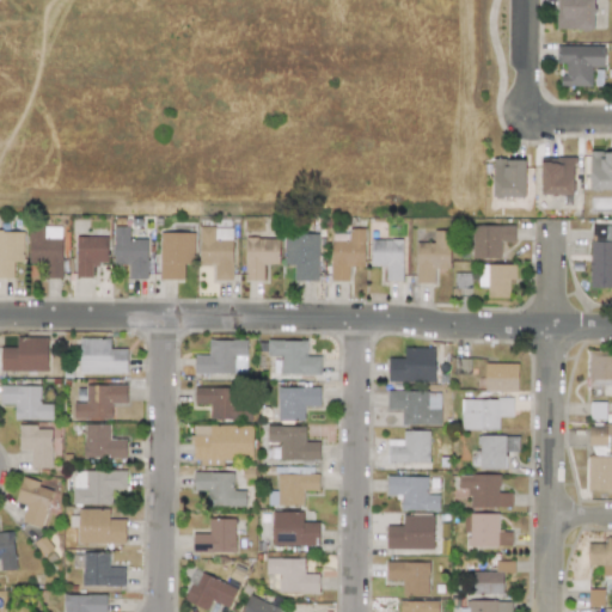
[(593,0),(556,0),(556,29),(593,30),(593,0)]
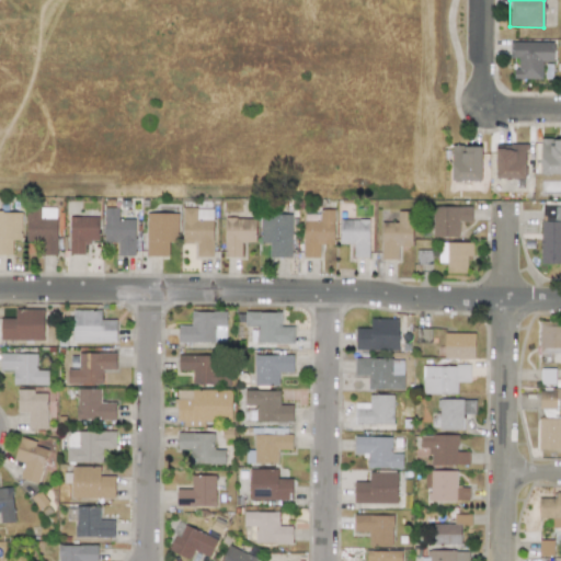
[(510,58),(518,58),(518,69),(513,69),(513,79),(541,79),(542,61),(553,61),(553,42),(510,42),(510,58)]
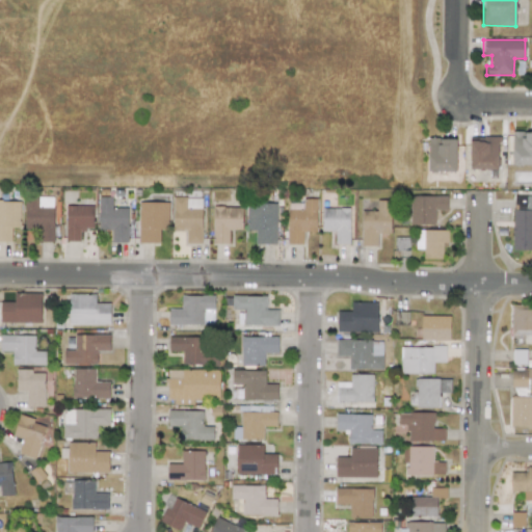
[(531,165),(531,132),(512,132),(511,165),(531,165)]
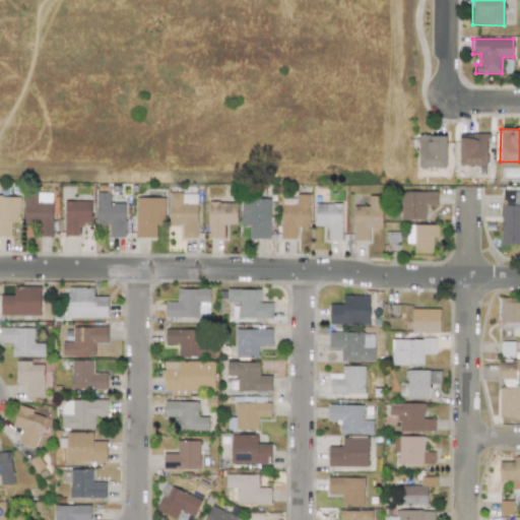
[(486,166),(486,134),(459,134),(459,166),(486,166)]
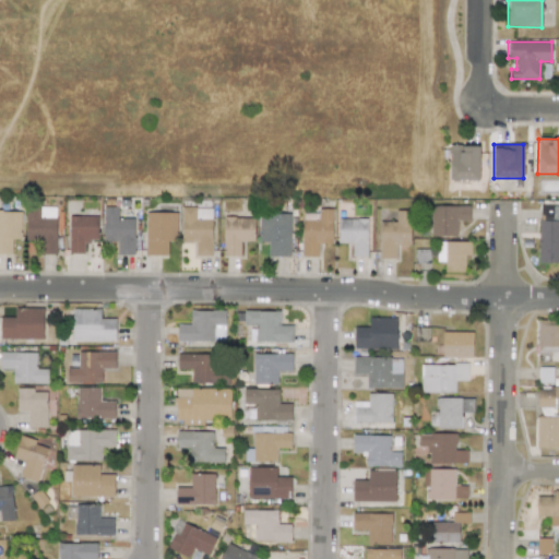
[(450,180),(479,179),(479,145),(450,145),(450,180)]
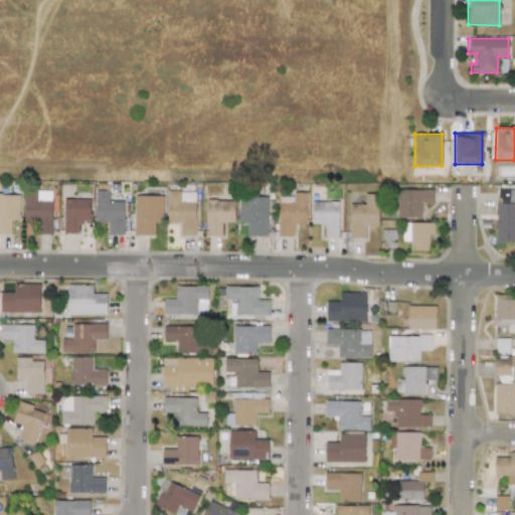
[(420,217),(420,203),(433,203),(433,190),(396,189),(396,217),(420,217)]
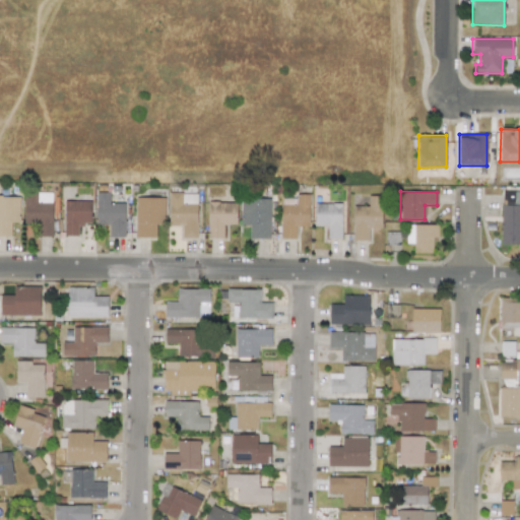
[(519,191),(501,192),(502,245),(519,244),(519,191)]
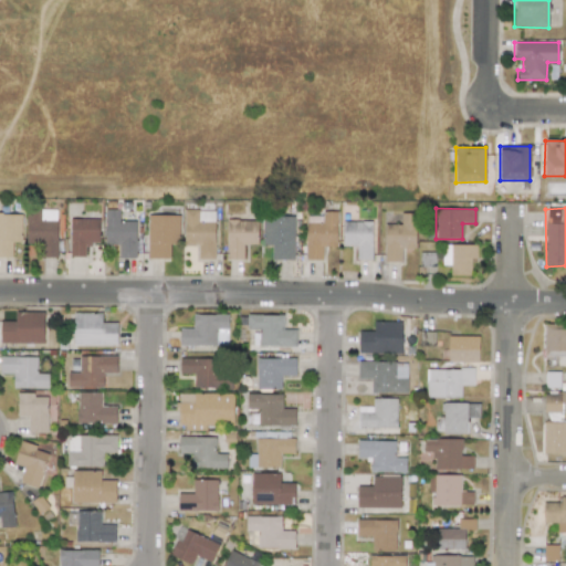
[(25,241),(42,241),(41,257),(56,258),(58,209),(25,209),(25,241)]
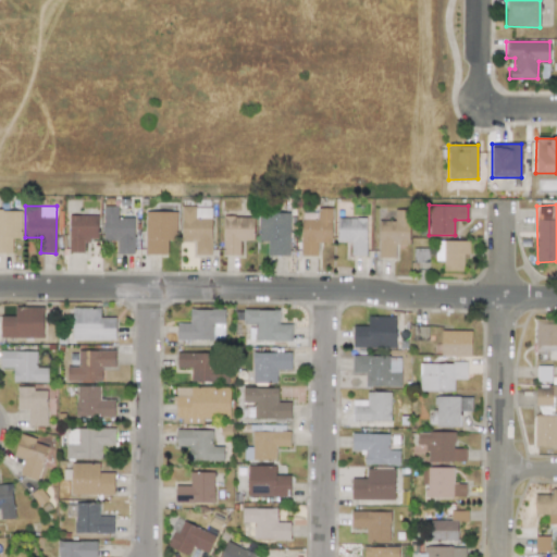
[(133,218),(116,218),(116,206),(102,206),(103,240),(116,240),(116,255),(134,254),(133,218)]
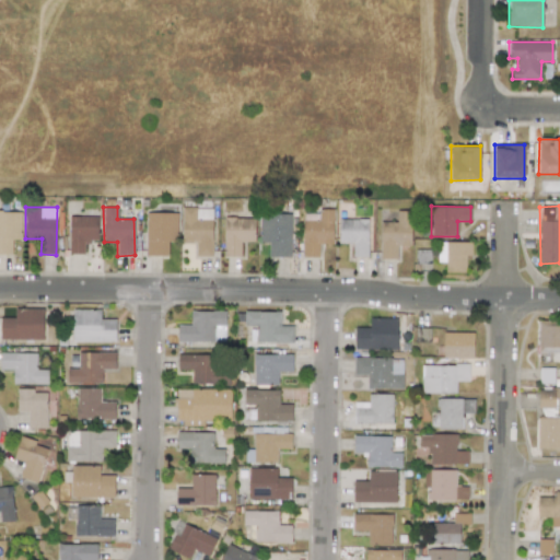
[(212,256),(212,208),(182,208),(182,243),(196,243),(196,256),(212,256)]
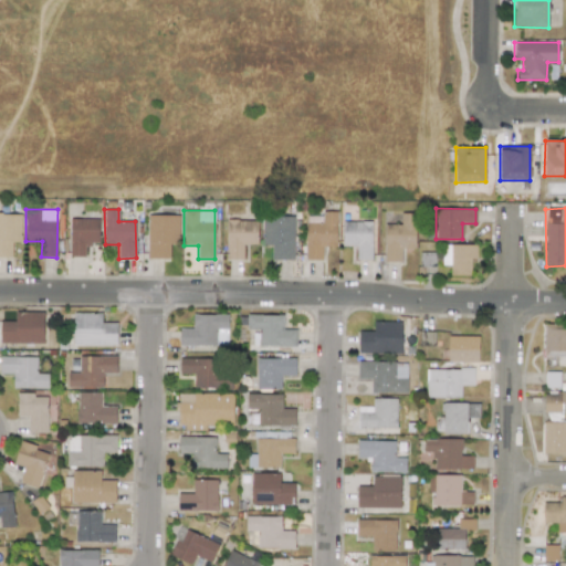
[(306,222),(305,260),(322,260),(323,247),(336,247),(337,211),(323,211),(322,222),(306,222)]
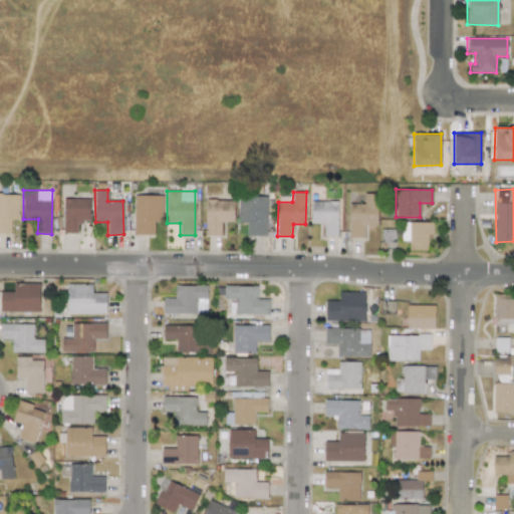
[(348,238),(363,238),(364,226),(376,226),(377,193),(364,193),(363,204),(348,204),(348,238)]
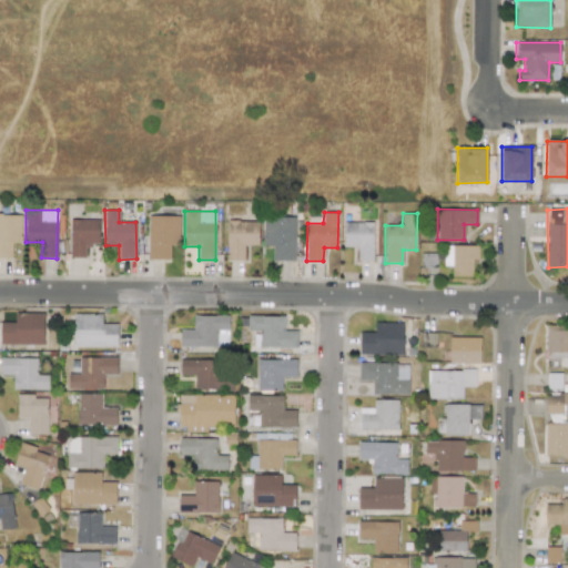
[(11,243),(20,243),(21,214),(0,214),(0,257),(11,257),(11,243)]
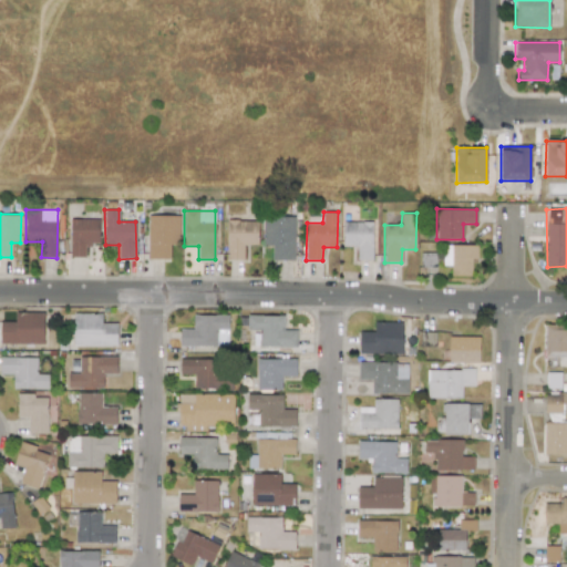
[(179,216),(148,215),(147,258),(169,259),(169,244),(178,244),(179,216)]
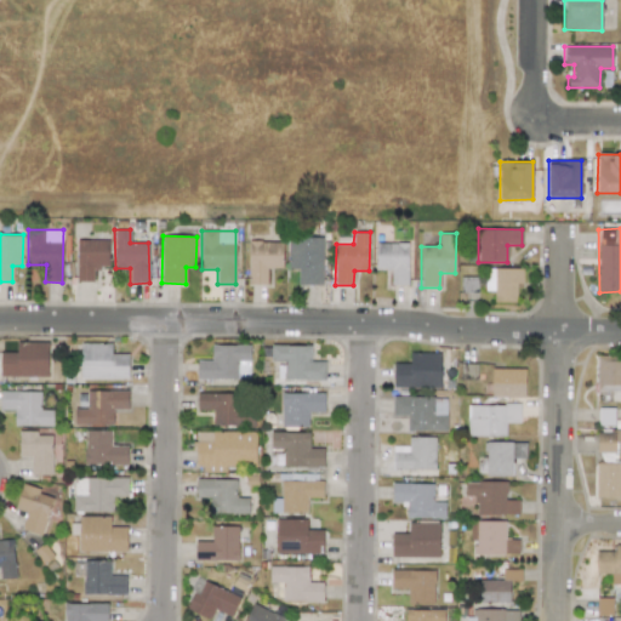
[(323,238),(288,237),(288,269),(297,269),(297,284),(322,285),(323,238)]
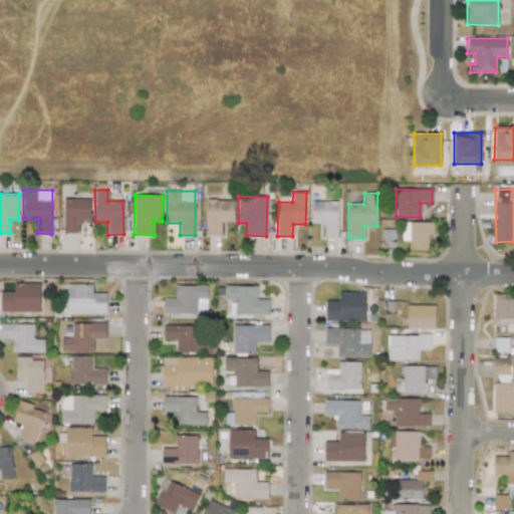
[(90,199),(63,199),(63,233),(77,233),(77,222),(89,222),(90,199)]
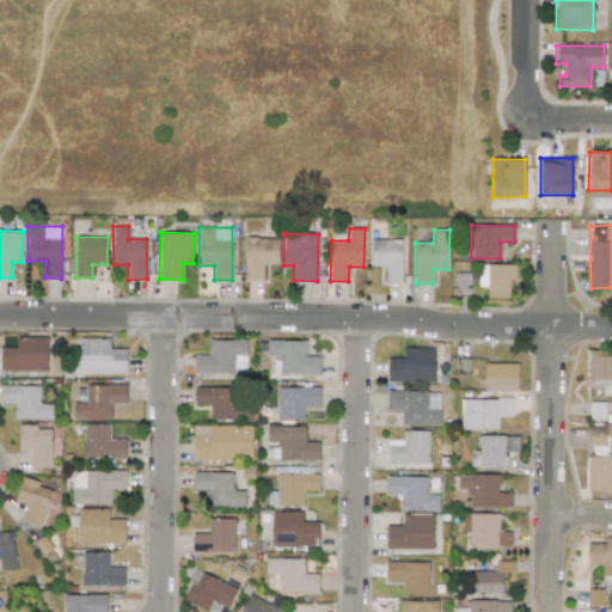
[(277,238),(244,238),(244,281),(263,280),(263,264),(279,264),(277,238)]
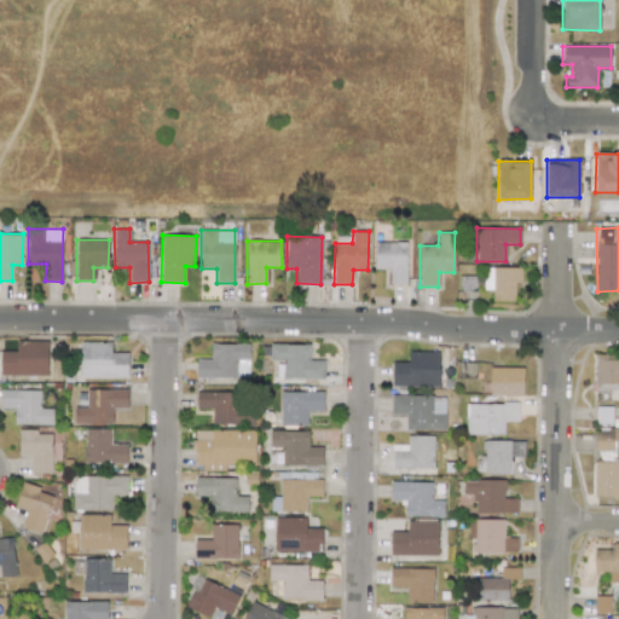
[(406,243),(375,242),(374,268),(389,268),(389,284),(405,284),(406,243)]
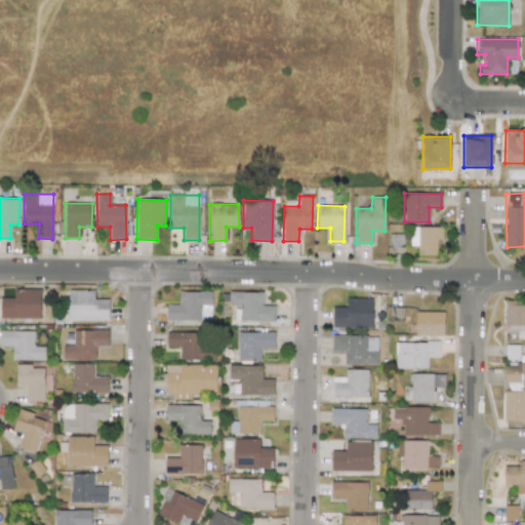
[(442,228),(412,227),(412,244),(418,244),(417,255),(436,255),(437,241),(441,241),(442,228)]
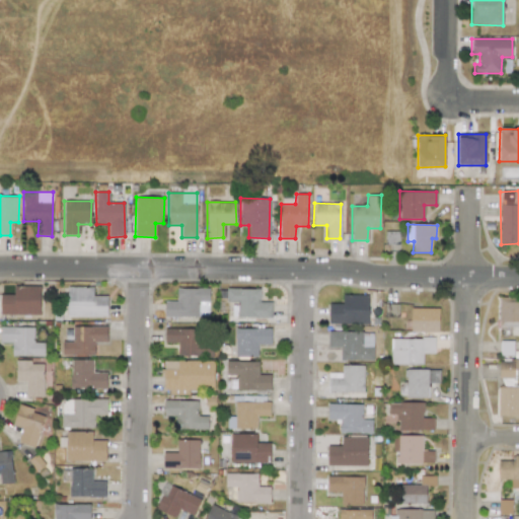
[(0,294),(0,314),(40,315),(41,286),(14,286),(14,294),(0,294)]
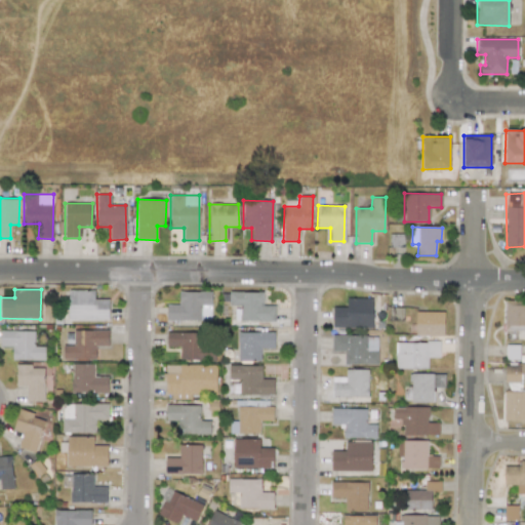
[(94,290),(68,290),(68,320),(109,320),(109,299),(94,299),(94,290)]
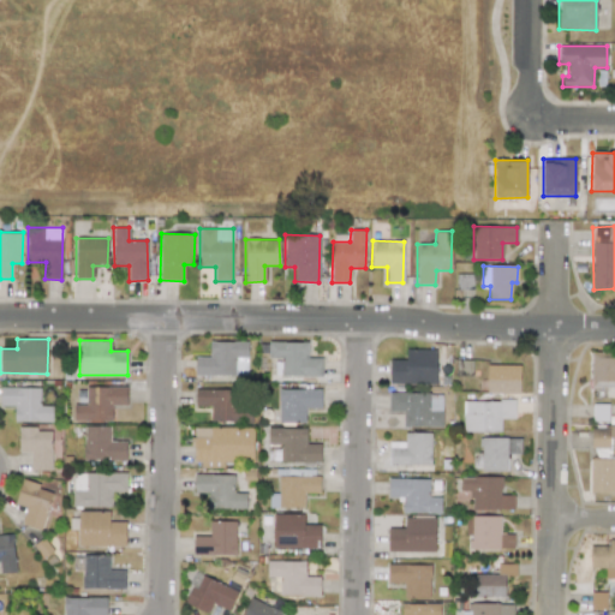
[(195,375),(248,376),(248,342),(209,341),(209,357),(195,357),(195,375)]
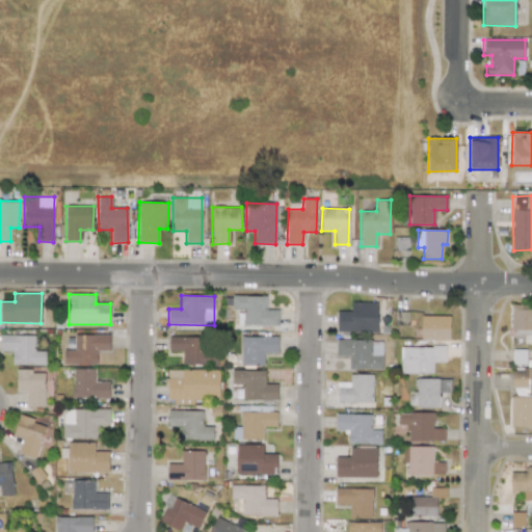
[(278,325),(278,309),(266,309),(266,296),(232,295),(232,310),(243,310),(242,325),(278,325)]
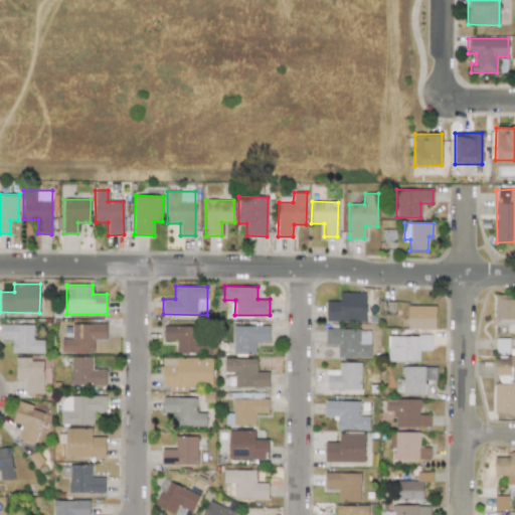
[(327,321),(365,322),(365,293),(340,293),(339,302),(327,302),(327,321)]
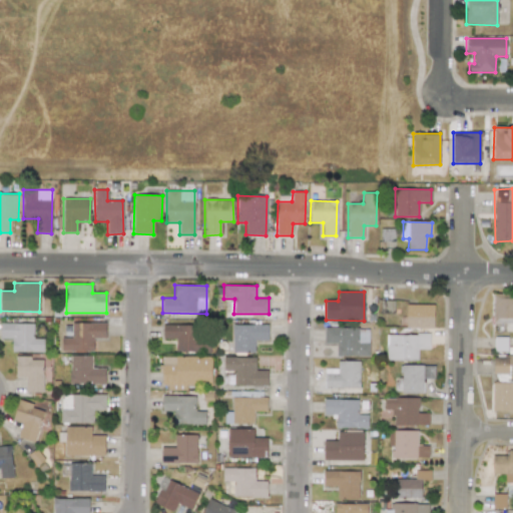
[(493,322),(512,322),(512,294),(493,294),(493,322)]
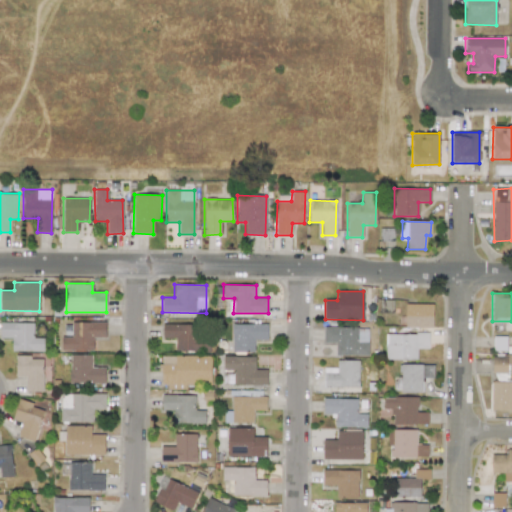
[(405,327),(432,328),(433,304),(405,303),(405,327)]
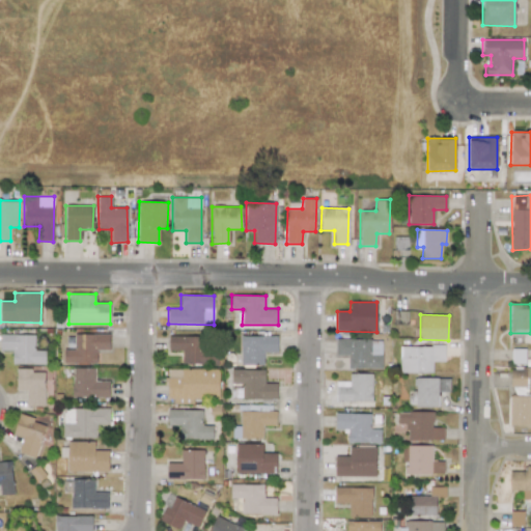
[(45,364),(45,351),(34,351),(34,335),(0,334),(0,351),(12,351),(12,364),(45,364)]
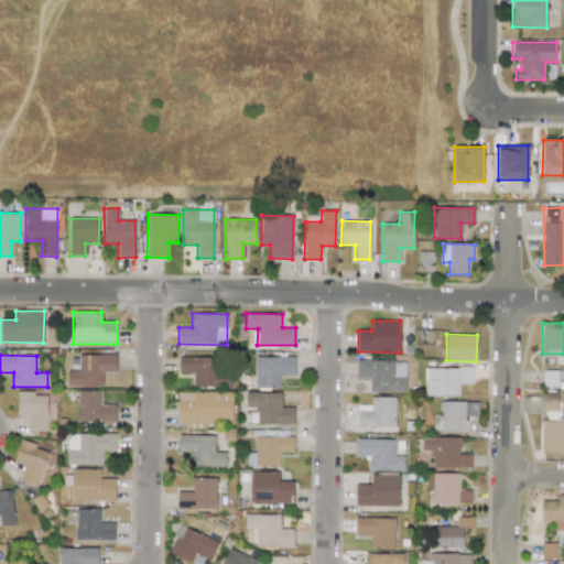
[(117,355),(78,355),(78,371),(67,371),(67,386),(102,386),(102,371),(116,372),(117,355)]
